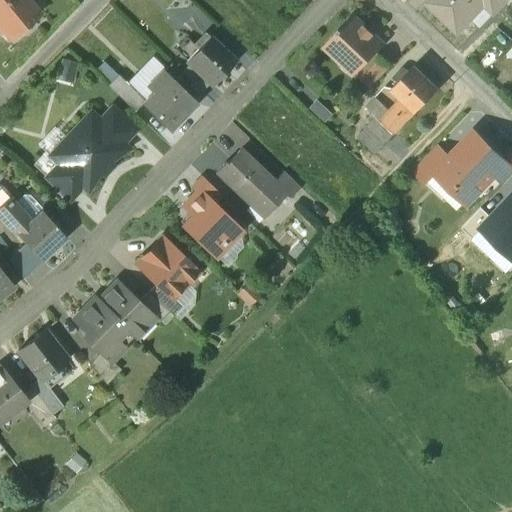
[(0,0),(0,28),(1,28),(9,38),(39,13),(28,0),(0,0)]
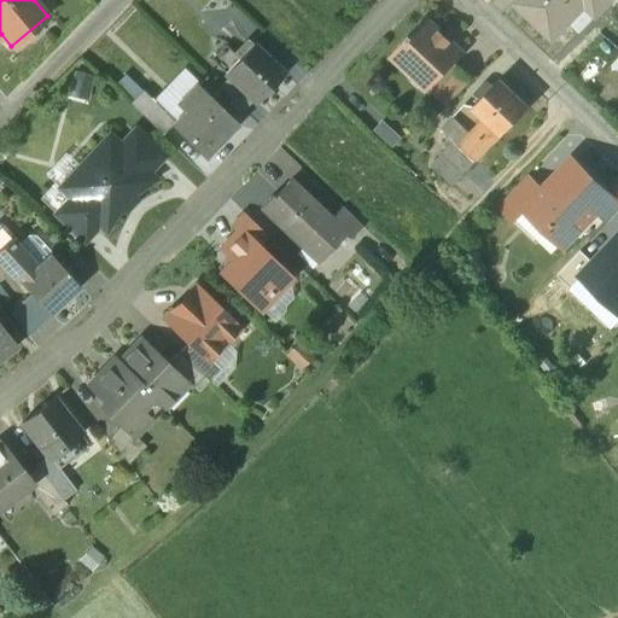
[(610,0),(517,0),(514,4),(551,40),(569,22),(563,17),(578,0),(584,6),(594,16),(610,0)]
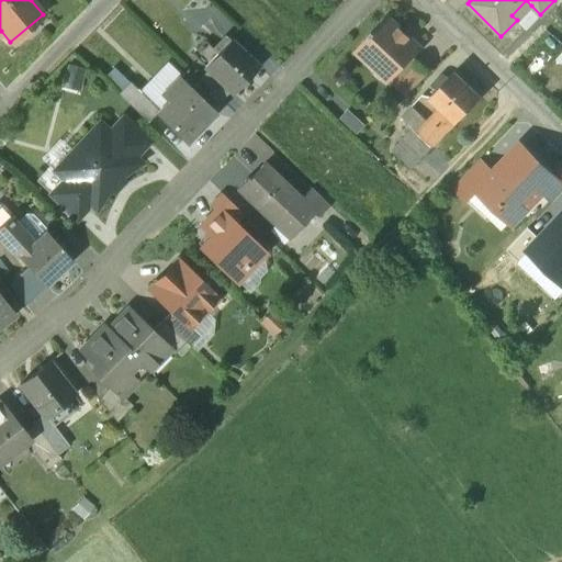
[(526,0),(512,15),(517,20),(531,6),(526,0)]
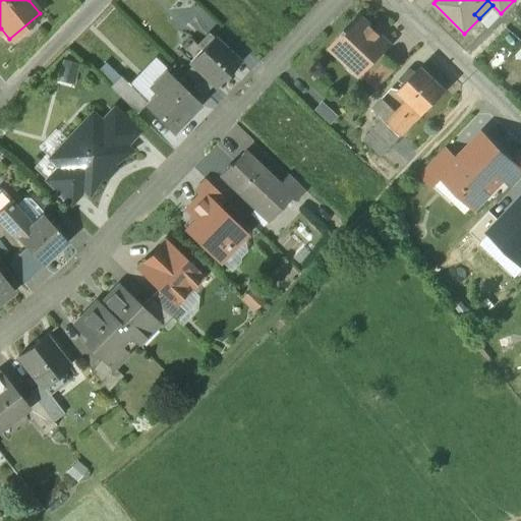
[(370,30),(359,17),(347,31),(345,30),(341,34),(342,36),(330,49),(331,50),(333,47),(349,63),(352,60),(363,70),(358,75),(359,76),(361,74),(381,54),(389,46),(377,35),(374,37),(369,31),(370,30)]
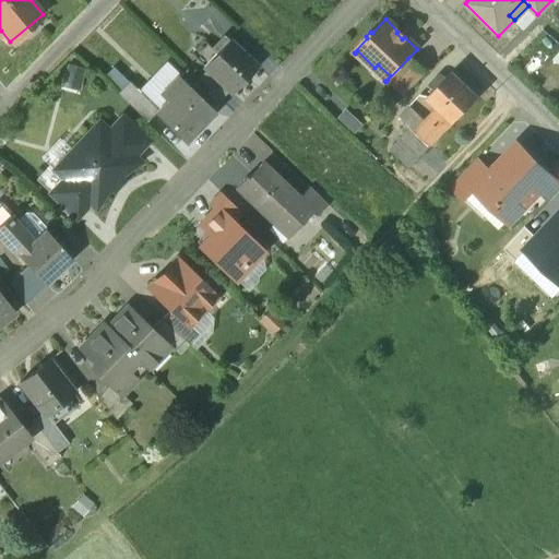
[(257,67),(225,37),(212,50),(217,55),(204,68),(232,94),(257,67)]
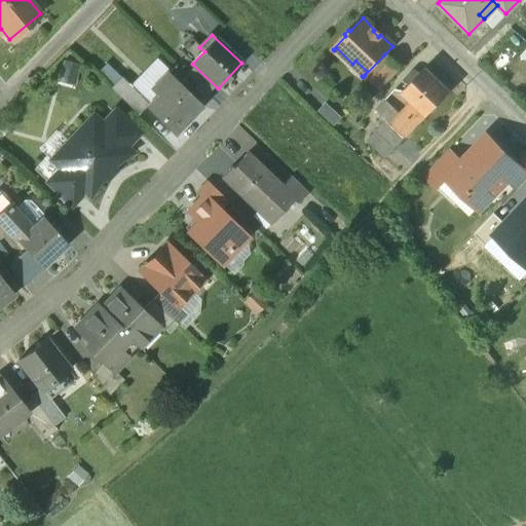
[(384,54),(365,75),(378,88),(399,68),(384,54)]
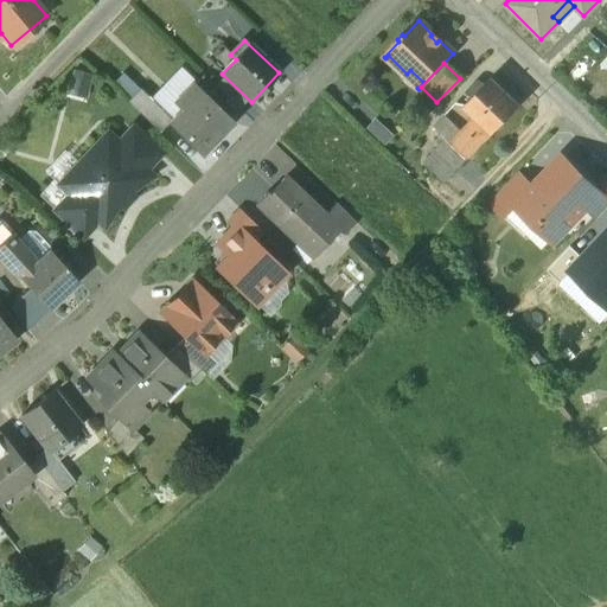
[(140,89),(122,72),(115,81),(132,97),(140,89)]
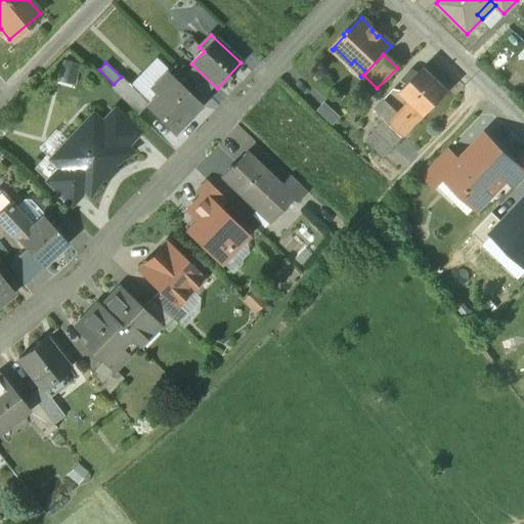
[(448,91),(424,67),(415,76),(410,72),(403,79),(407,84),(400,91),(411,101),(425,115),(426,115),(448,91)]
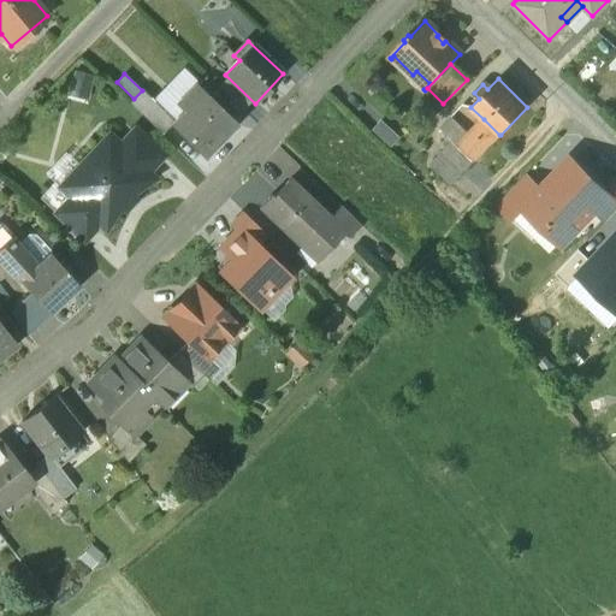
[(235,124),(195,86),(178,104),(184,110),(175,120),(171,123),(205,155),(235,124)]
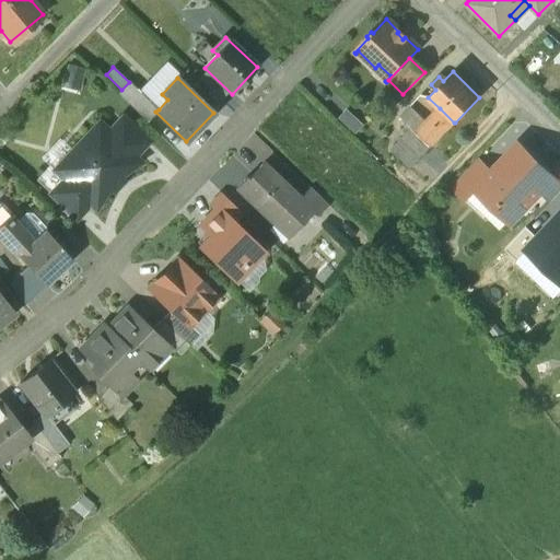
[(159,109),(129,81),(129,82),(121,90),(118,93),(147,121),(155,112),(159,109)]
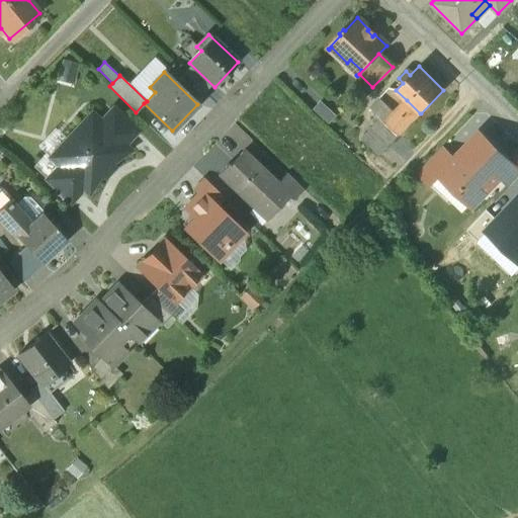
[(395,112),(379,98),(369,108),(381,119),(381,118),(385,122),(395,112)]
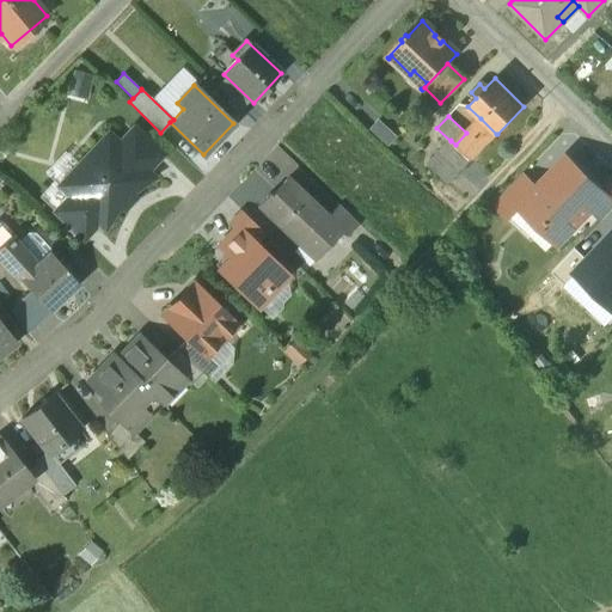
[(456,145),(471,160),(496,134),(481,118),(466,133),(456,145)]
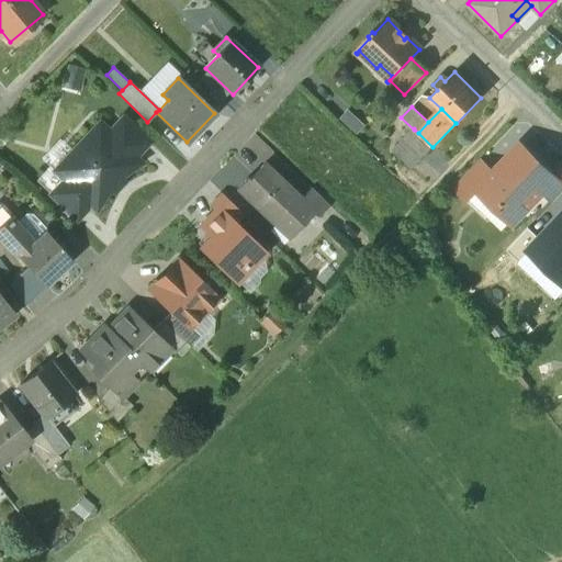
[(148,141),(123,117),(109,132),(134,156),(148,141)]
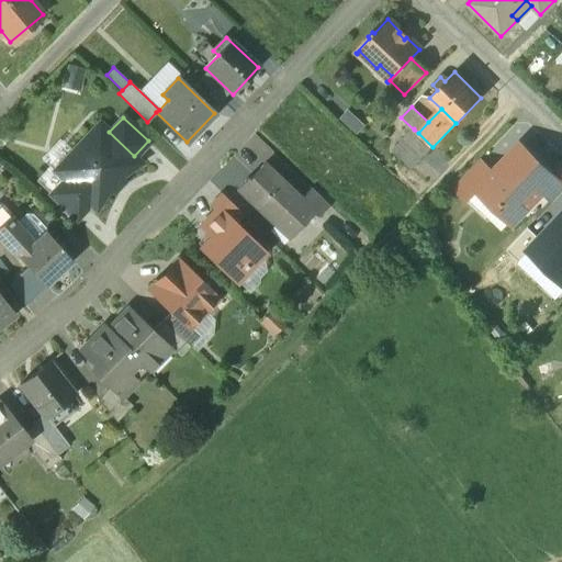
[(109,132),(99,122),(54,169),(64,179),(89,203),(94,209),(108,184),(116,175),(139,161),(134,156),(109,132)]
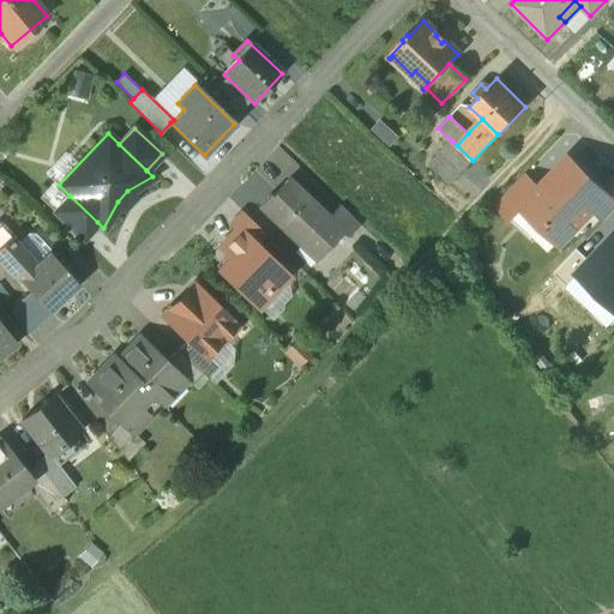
[(457,145),(452,140),(452,142),(429,166),(450,185),(473,161),(457,145)]
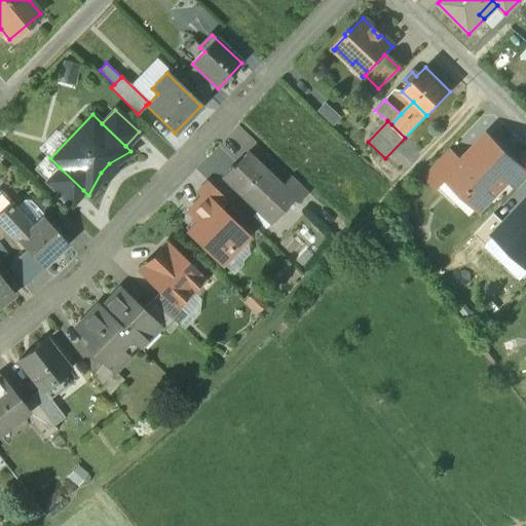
[(518,164),(486,135),(460,161),(446,177),(447,178),(448,179),(453,174),(467,187),(466,188),(468,190),(464,194),(479,209),(509,178),(519,166),(518,164)]
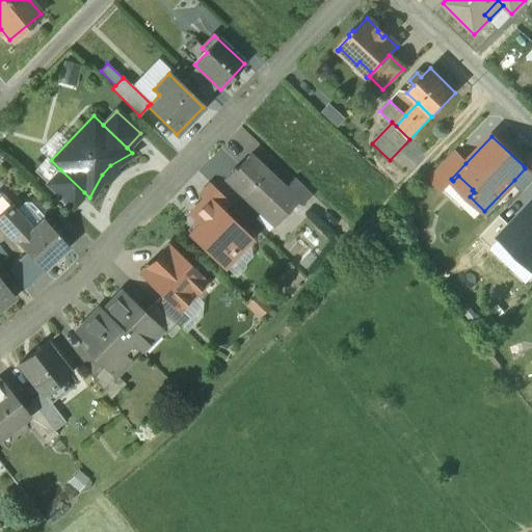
[(452,151),(428,175),(444,189),(452,180),(451,179),(466,163),(452,151)]
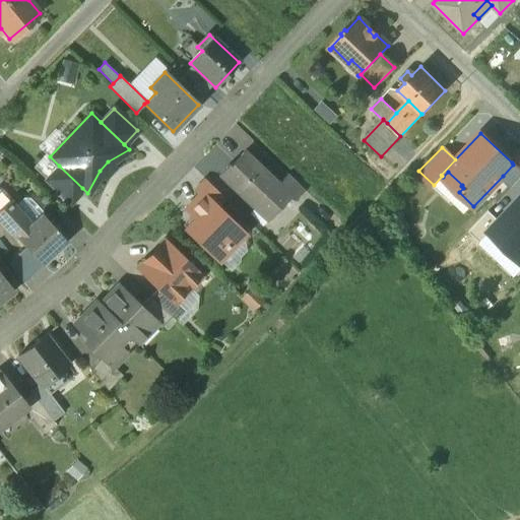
[(279,183),(245,150),(230,166),(228,164),(217,175),(266,221),(290,196),(291,195),(279,183)]
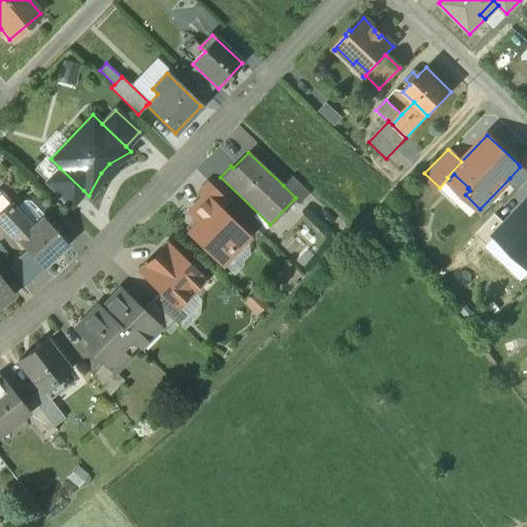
[(526,163),(524,160),(519,165),(520,167),(510,178),(520,188),(526,180),(526,163)]
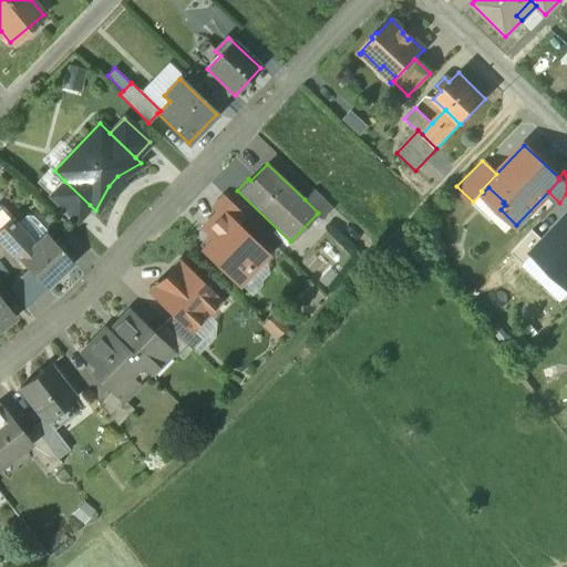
[(90,205),(64,181),(51,196),(76,219),(90,205)]
